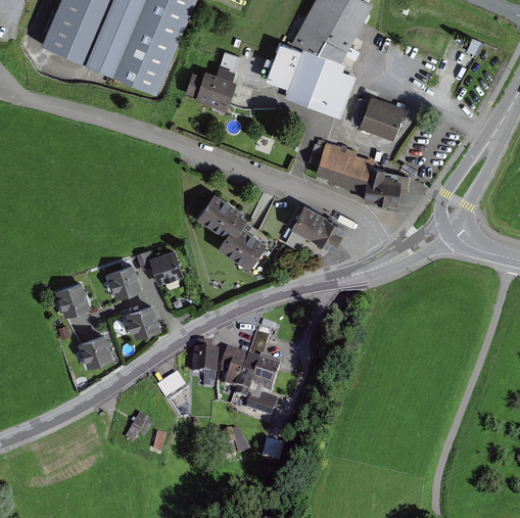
[(194,0),(60,0),(40,49),(153,97),(194,0)]
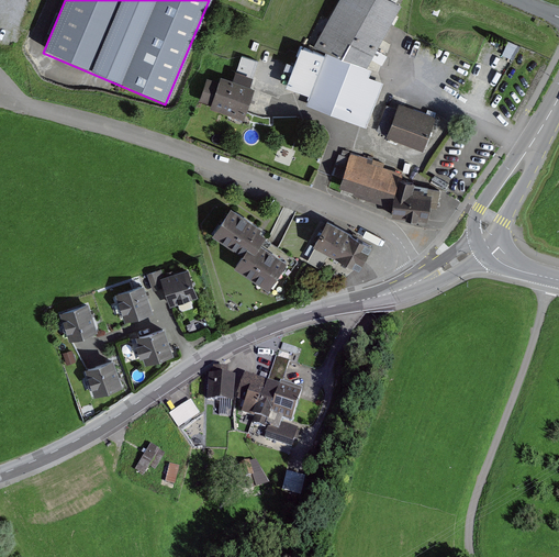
[(366,69),(401,7),(395,4),(397,0),(339,0),(312,51),(300,46),(283,88),(308,97),(305,102),(327,111),(326,114),(365,129),(381,87),(365,81),(366,78),(369,79),(371,71),(366,69)]
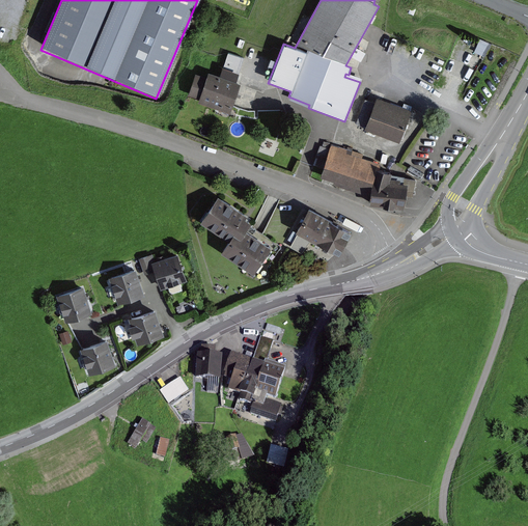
[(477,44),(471,57),(481,61),(487,48),(477,44)]
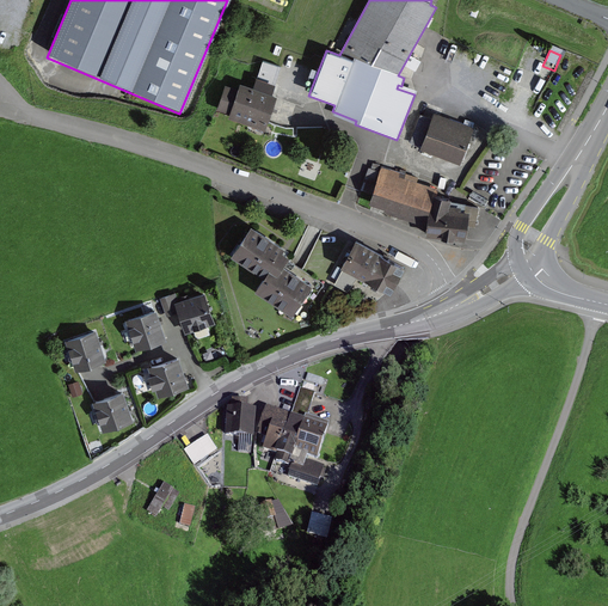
[(225,86),(216,111),(228,115),(227,120),(253,128),(251,132),(263,136),(276,98),(274,96),(277,89),(255,79),(252,89),(239,84),(237,90),(225,86)]
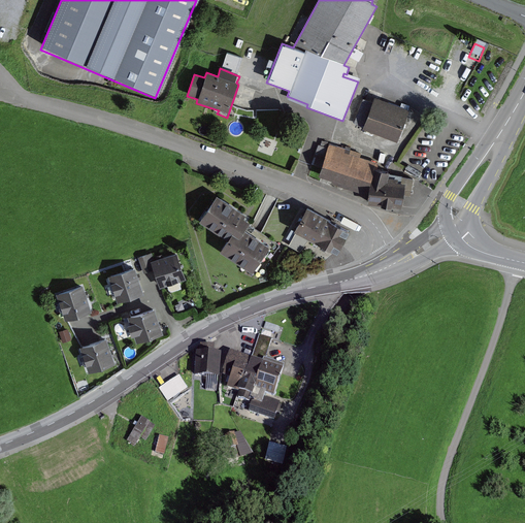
[(458,76),(454,84),(461,88),(465,80),(458,76)]
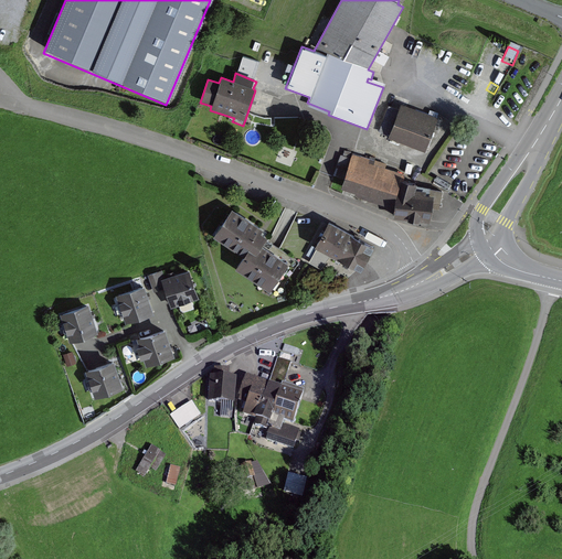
[(390,138),(427,152),(439,119),(402,105),(390,138)]
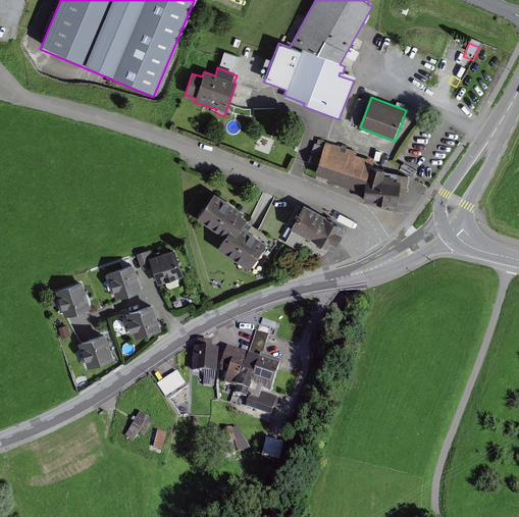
[(316,168),(323,145),(315,142),(308,166),(316,168)]
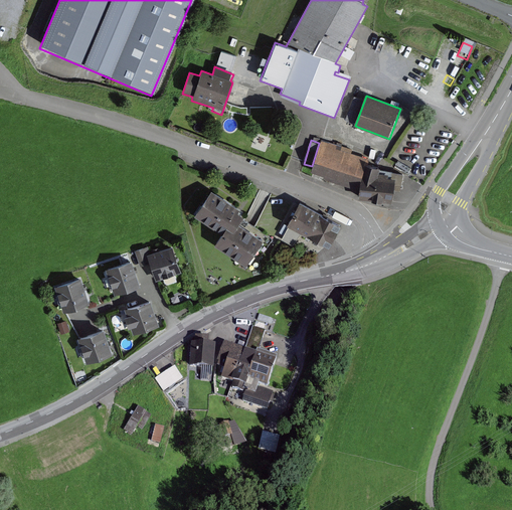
[(354,149),(322,141),(311,171),(325,176),(324,180),(360,191),(359,199),(393,203),(394,179),(389,178),(390,171),(368,165),(370,159),(352,153),(354,149)]
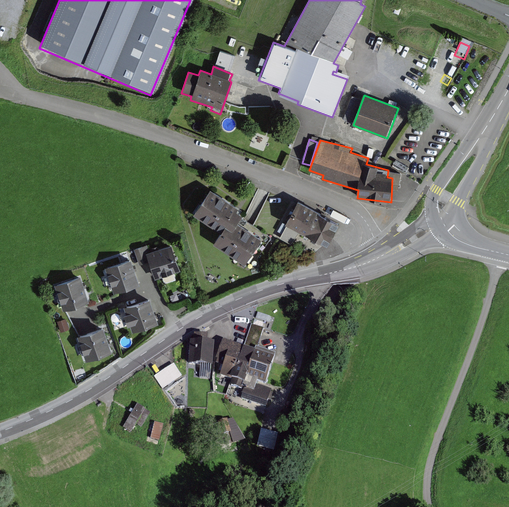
[(237,148),(244,151),(247,145),(239,142),(237,148)]
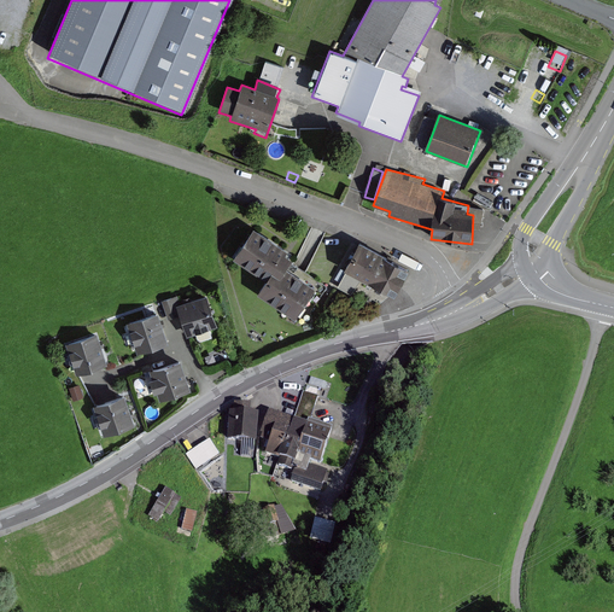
[(296,319),(315,289),(287,270),(294,260),(287,255),(290,251),(255,228),(234,260),(268,281),(259,295),(296,319)]
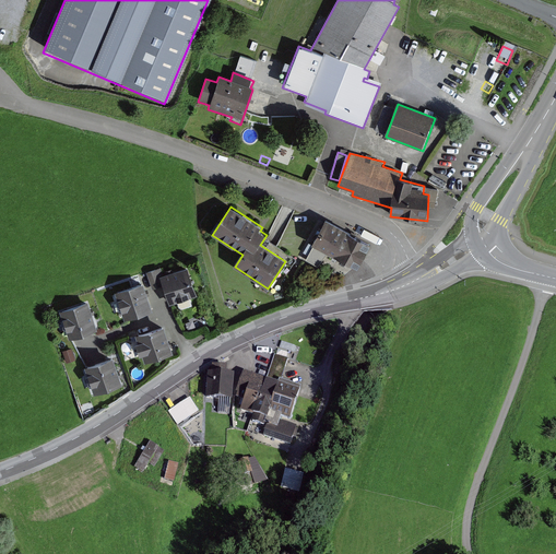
[(355,272),(367,249),(321,226),(309,249),(355,272)]
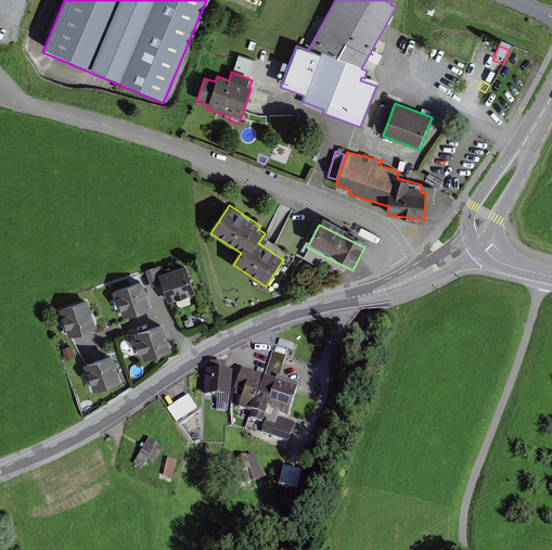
[(145,270),(148,279),(162,276),(158,266),(145,270)]
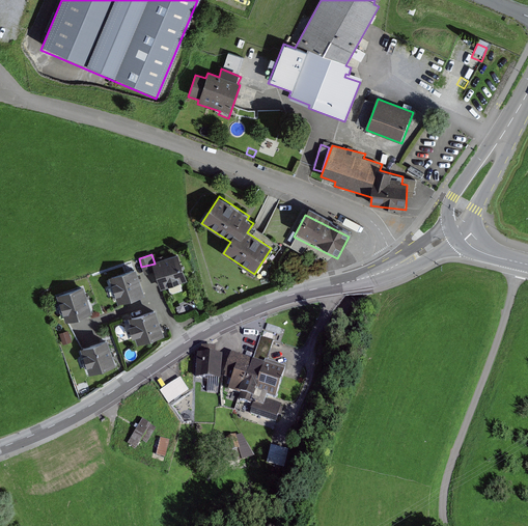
[(160,291),(188,280),(178,255),(150,265),(160,291)]
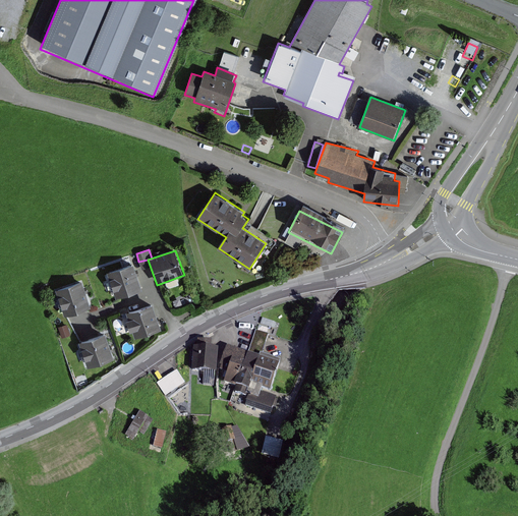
[(107,274),(115,300),(141,293),(133,267),(107,274)]
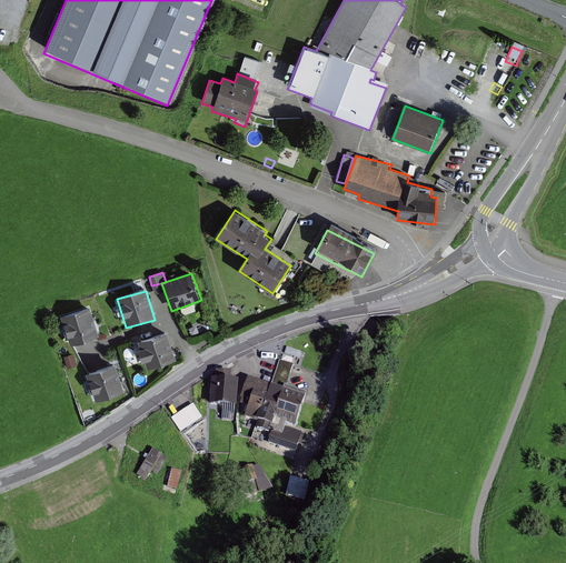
[(61,320),(70,348),(99,338),(90,310),(61,320)]
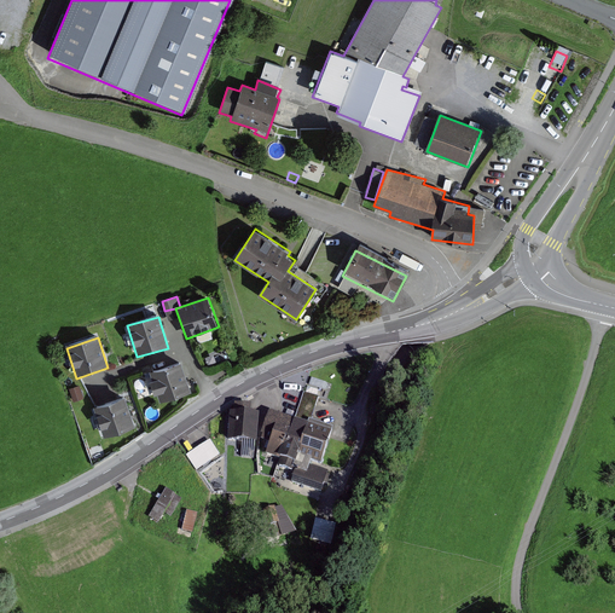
[(162,404),(192,393),(181,362),(150,374),(152,381),(148,383),(152,397),(160,394),(162,404)]
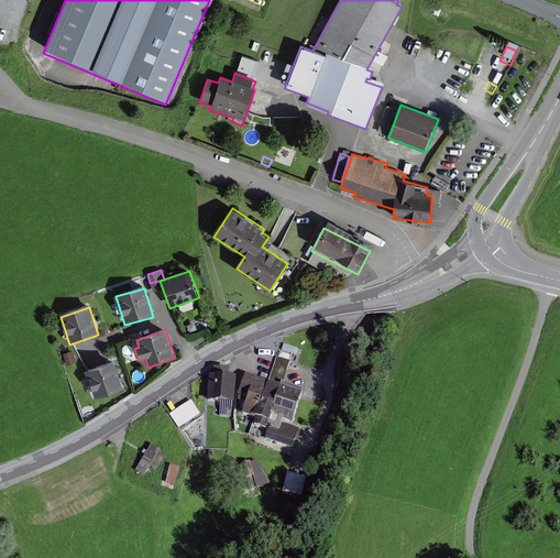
[(68,367),(77,363),(73,351),(64,354),(68,367)]
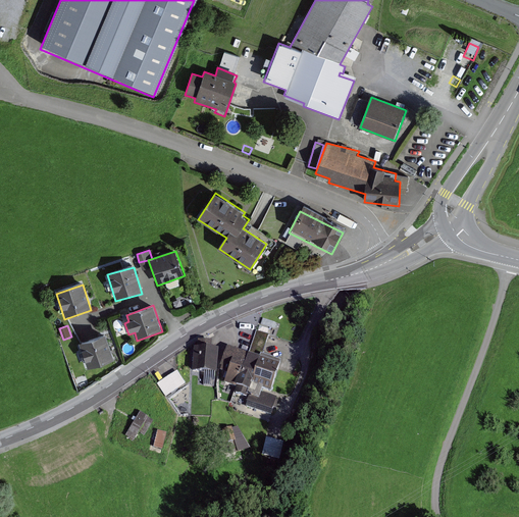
[(278,367),(258,360),(266,339),(253,334),(251,339),(242,335),(238,348),(247,351),(245,356),(224,349),(217,368),(223,370),(218,383),(247,395),(245,399),(256,403),(261,386),(270,390),(278,367)]
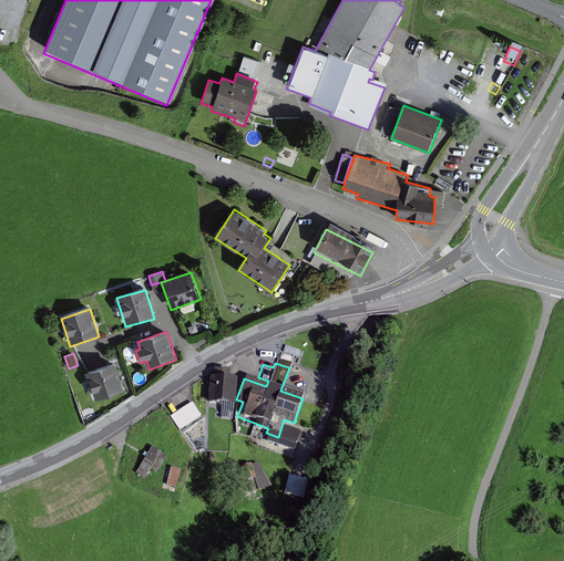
[(98,403),(127,392),(118,365),(88,377),(98,403)]
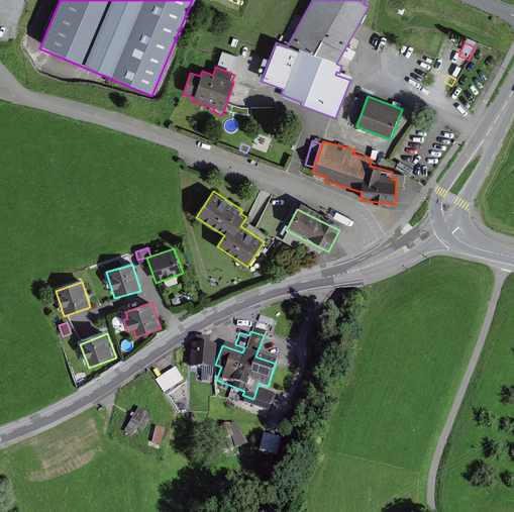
[(200,375),(212,375),(213,351),(207,350),(207,344),(189,347),(188,374),(200,375)]
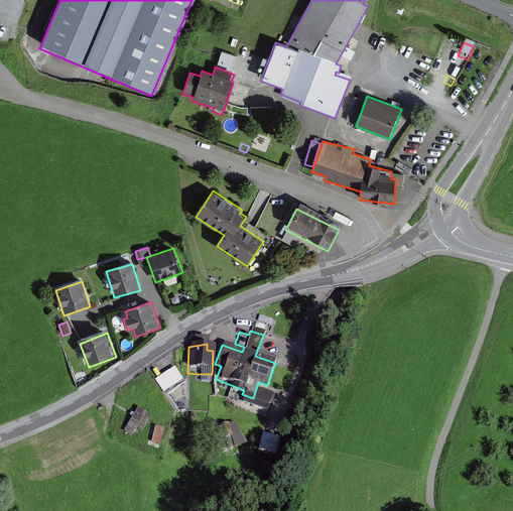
[(166,392),(180,384),(173,371),(158,380),(166,392)]
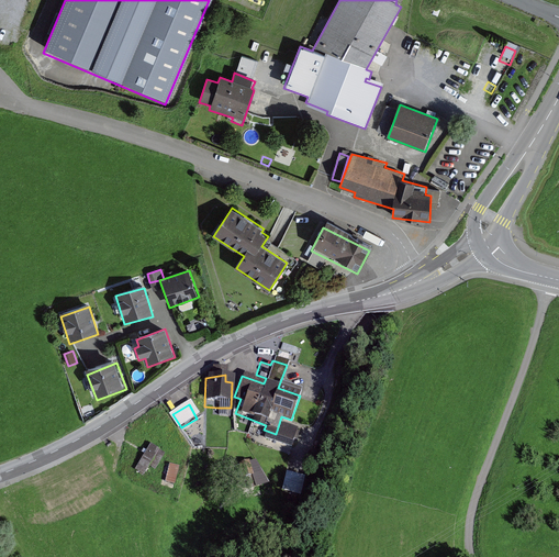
[(131,486),(140,491),(144,482),(151,487),(156,477),(152,475),(156,467),(145,460),(131,486)]
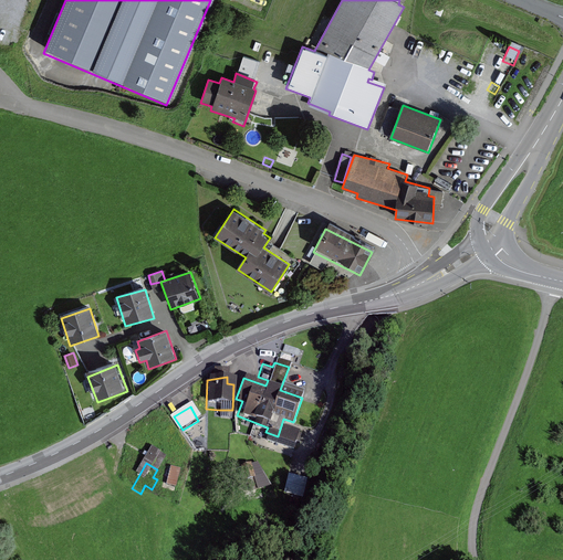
[(247,468),(256,495),(268,490),(260,465),(247,468)]
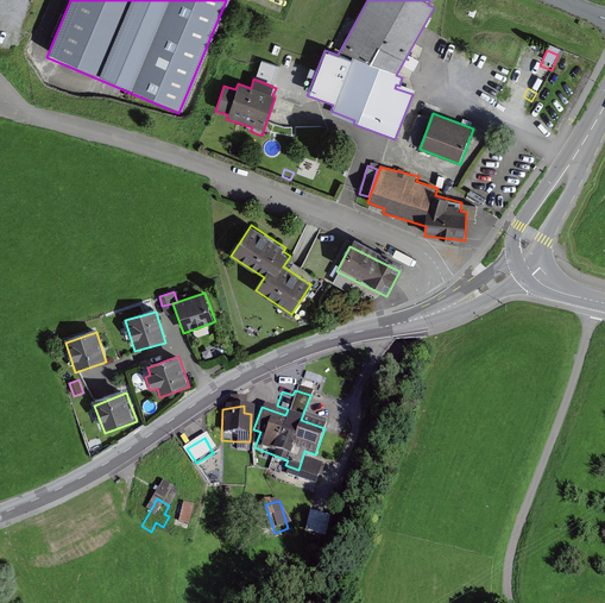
[(249,534),(271,526),(264,506),(241,514),(249,534)]
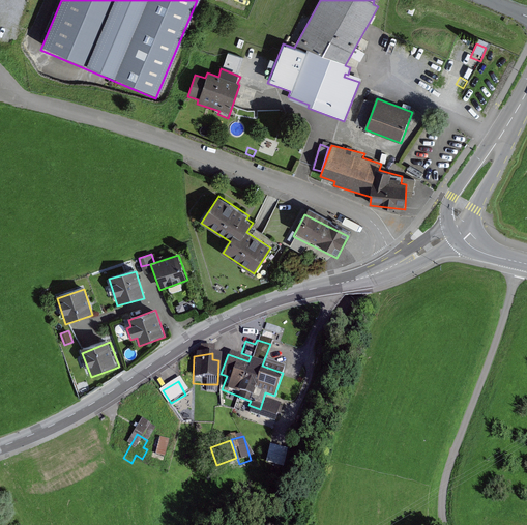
[(276,453),(267,450),(263,468),(281,472),(285,455),(276,453)]
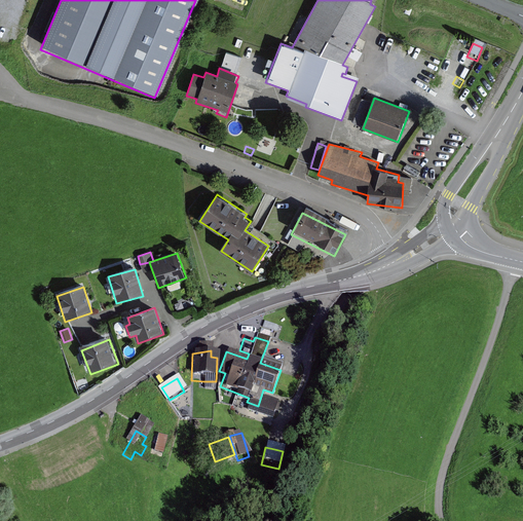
[(147,468),(159,471),(161,467),(162,460),(160,460),(162,451),(152,449),(147,468)]
